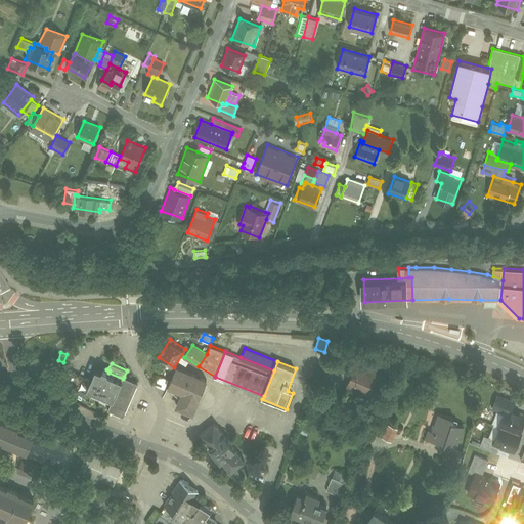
[(356,364),(348,385),(377,397),(385,377),(356,364)]
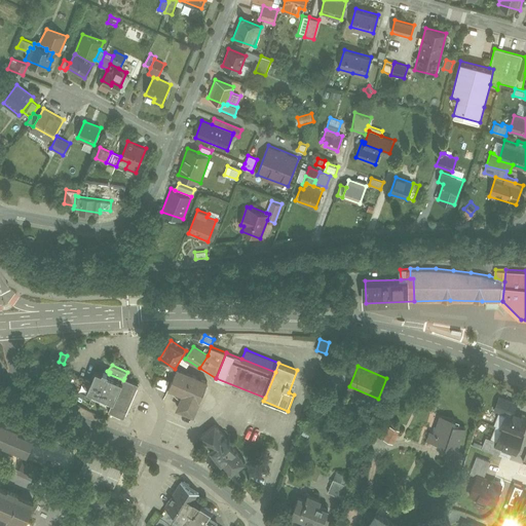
[(210,379),(178,367),(170,388),(181,399),(178,408),(196,415),(210,379)]
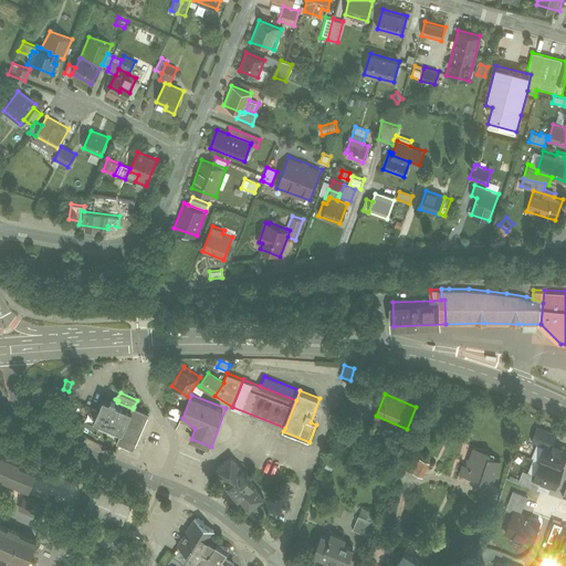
[(112,400),(105,397),(96,418),(103,421),(102,426),(115,431),(116,428),(123,430),(124,431),(133,409),(117,402),(118,400),(115,399),(113,398),(112,400)]
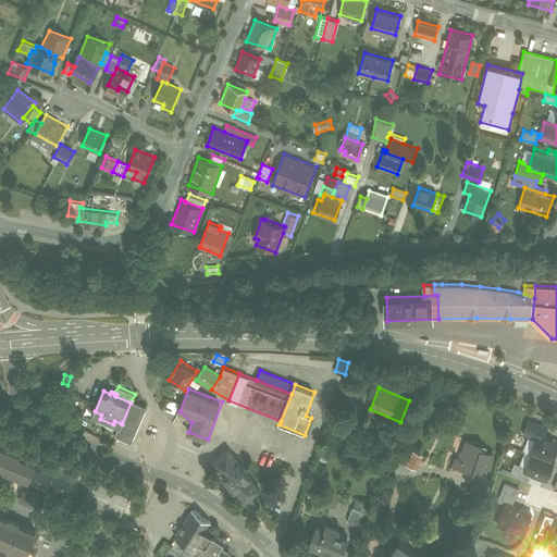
[(180,404),(168,398),(163,409),(174,415),(180,404)]
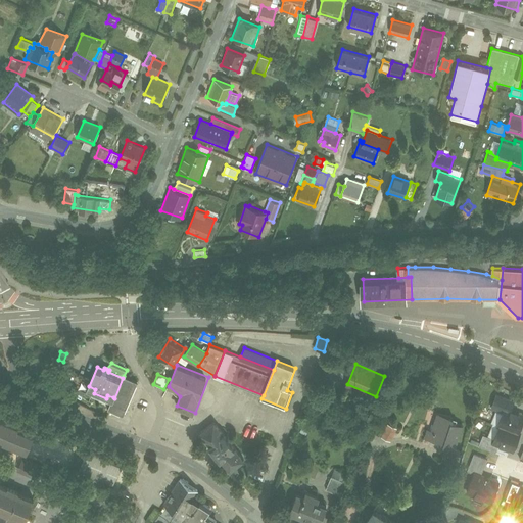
[(124,376),(123,378),(114,398),(113,397),(108,409),(124,416),(139,382),(124,376)]
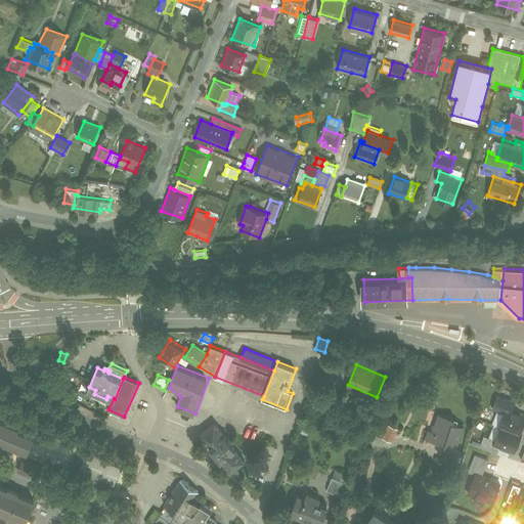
[(523,423),(523,417),(506,409),(504,415),(498,426),(501,427),(519,434),(523,423)]
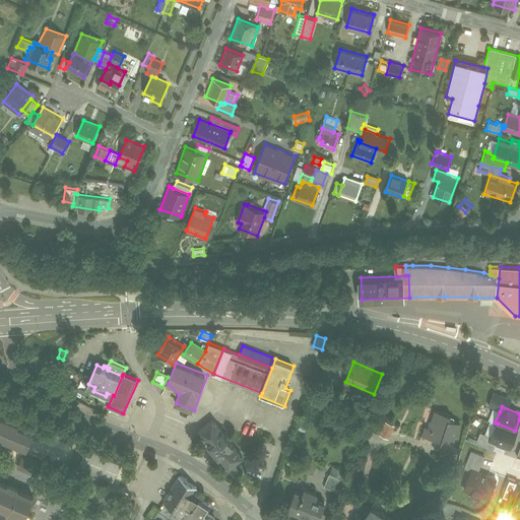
[(450,445),(459,417),(436,409),(426,437),(441,442),(450,445)]
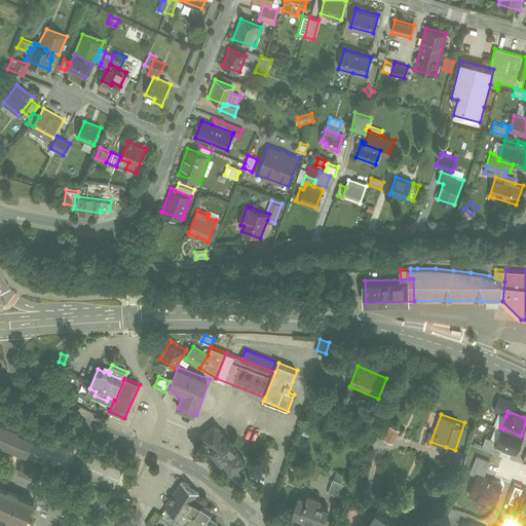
[(497,426),(500,427),(505,416),(499,414),(494,425),(497,426)]
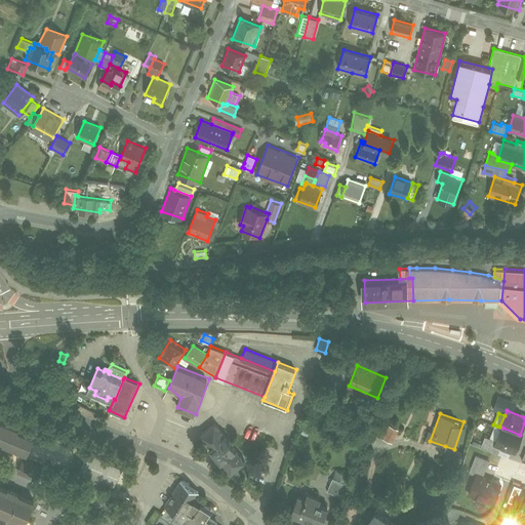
[(0,513),(1,514),(0,516),(0,524),(14,524),(17,521),(26,524),(36,501),(0,485),(0,440),(4,442),(1,449),(21,457),(23,452),(28,454),(36,437),(19,430),(21,428),(0,418),(0,513)]
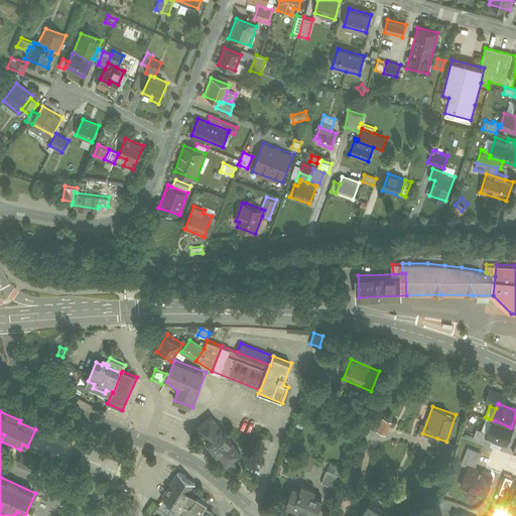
[(214,415),(198,427),(229,468),(245,456),(214,415)]
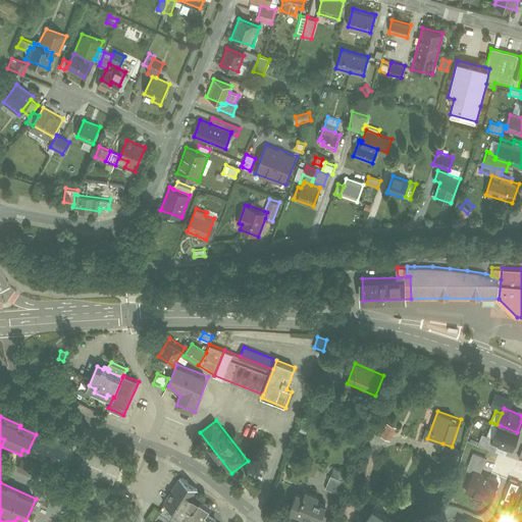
[(386,421),(380,433),(389,438),(396,426),(386,421)]
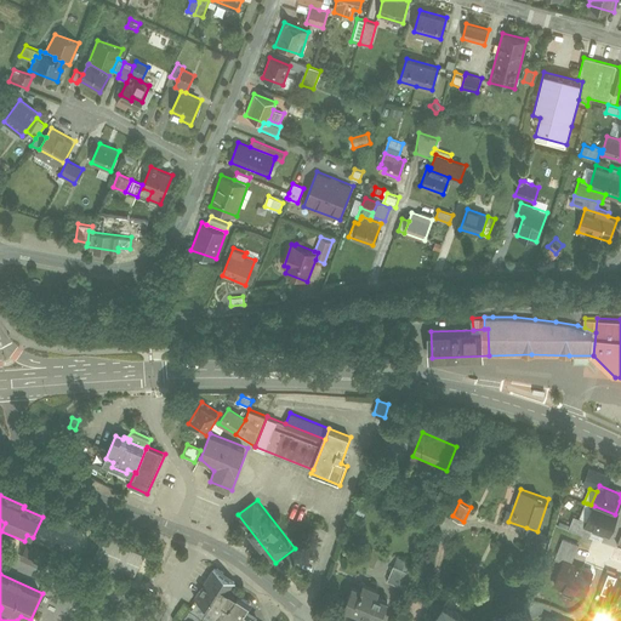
[(580,518),(588,522),(594,506),(591,505),(587,503),(580,518)]
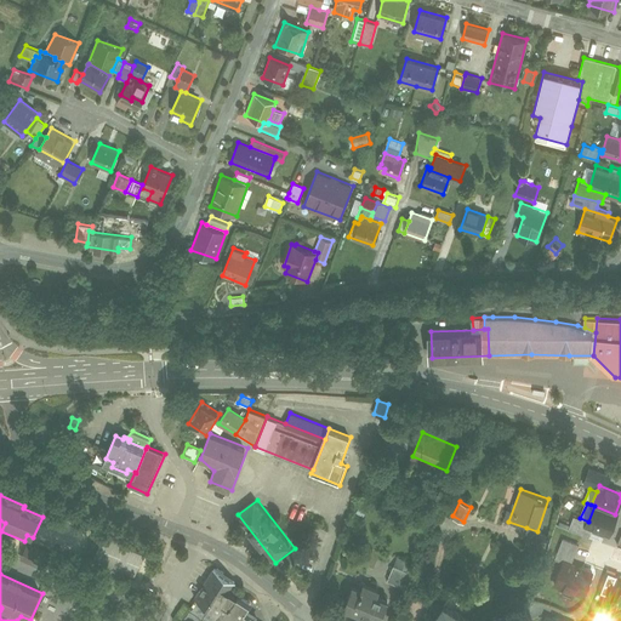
[(619,517),(594,506),(588,522),(586,525),(593,528),(611,536),(619,517)]
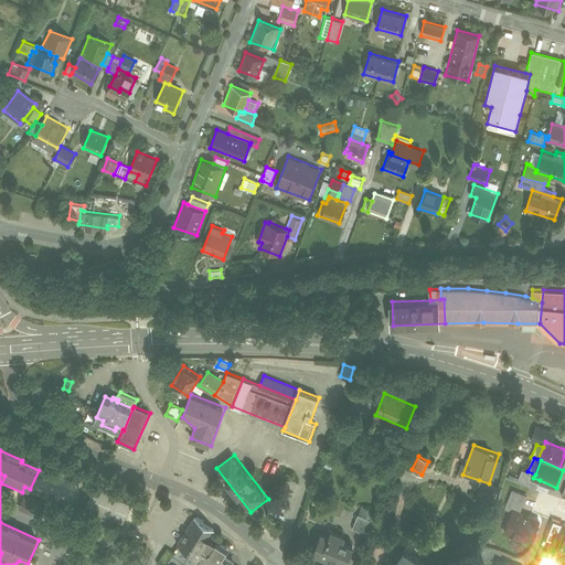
[(536,489),(540,480),(533,478),(535,475),(528,471),(523,469),(518,481),(536,489)]
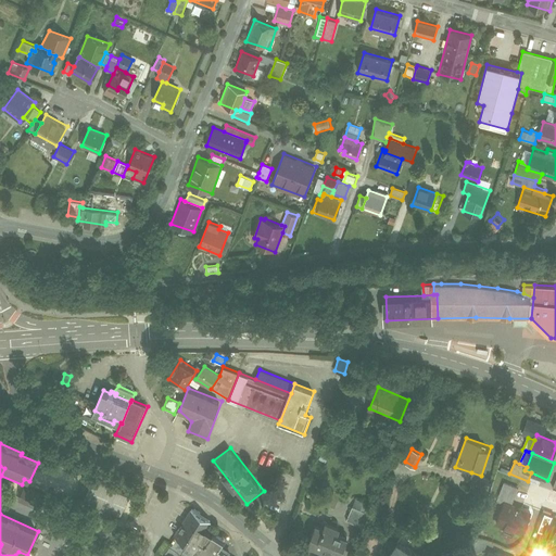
[(481,476),(471,472),(466,488),(483,494),(489,478),(481,476)]
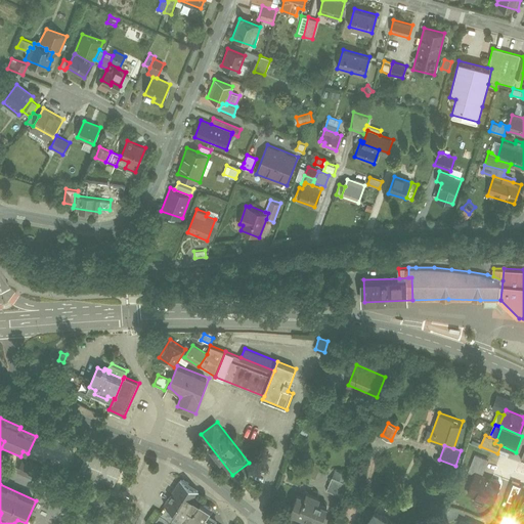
[(123,469),(88,452),(78,475),(113,491),(121,475),(123,469)]
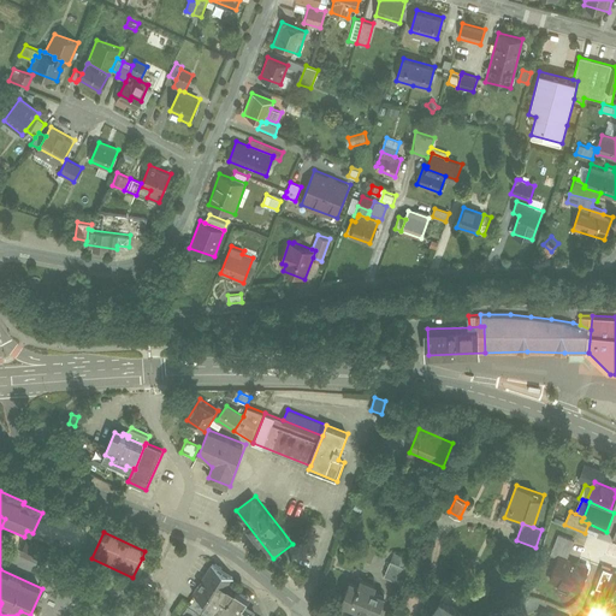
[(550,554),(558,556),(558,555),(568,557),(575,539),(558,532),(550,554)]
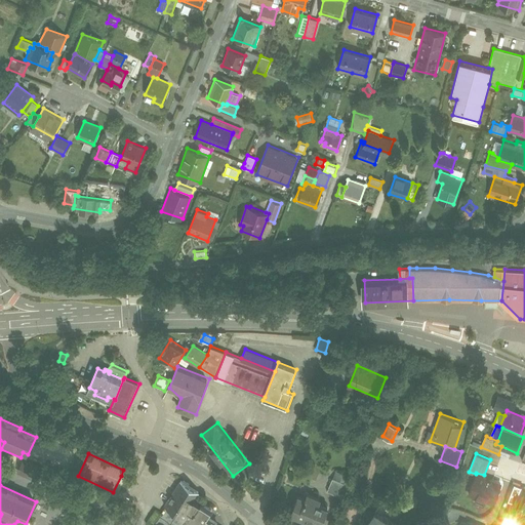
[(40,482),(45,469),(25,459),(18,473),(40,482)]
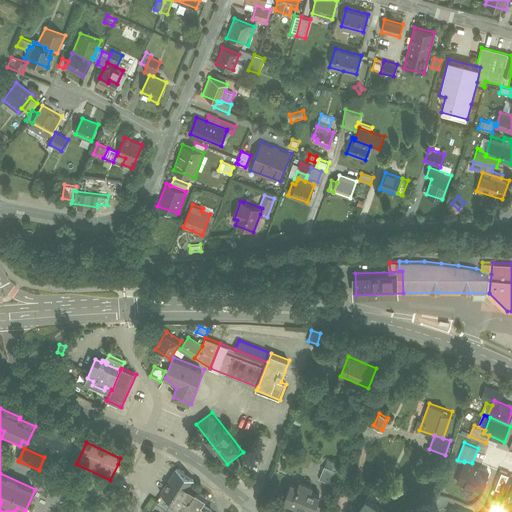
[(472,463),(464,461),(464,462),(457,482),(463,485),(462,491),(471,494),(473,490),(481,492),(489,470),(472,463)]
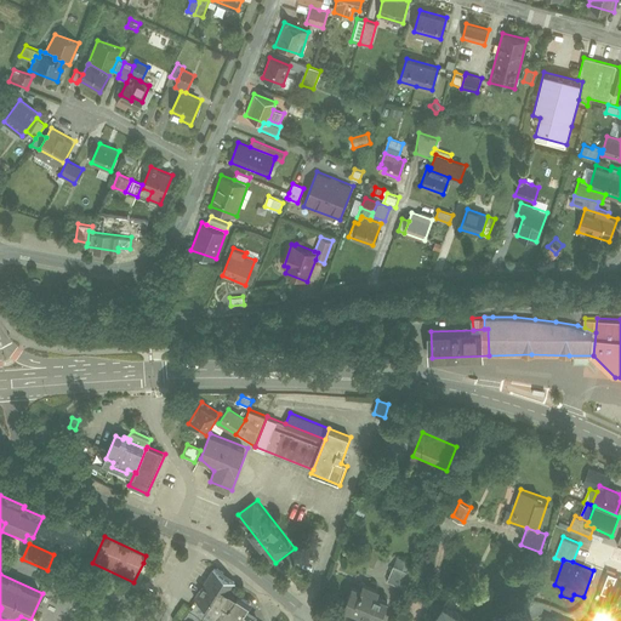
[(415,576),(393,567),(387,581),(409,591),(415,576)]
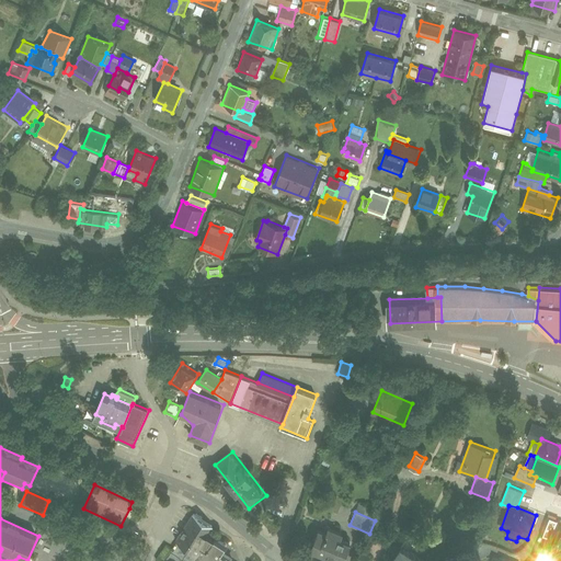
[(192,550),(205,530),(210,523),(195,513),(176,540),(192,550)]
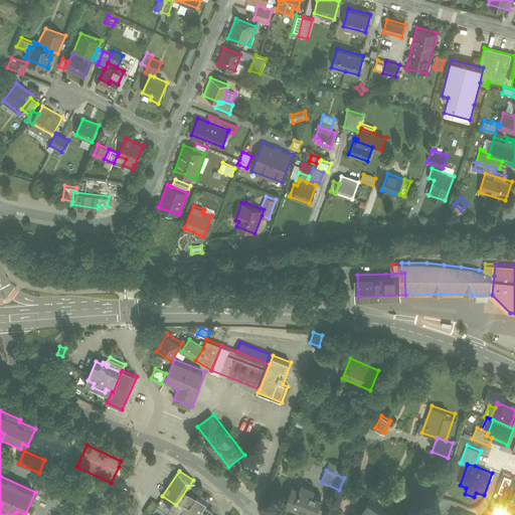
[(505,475),(499,490),(507,493),(511,483),(513,478),(505,475)]
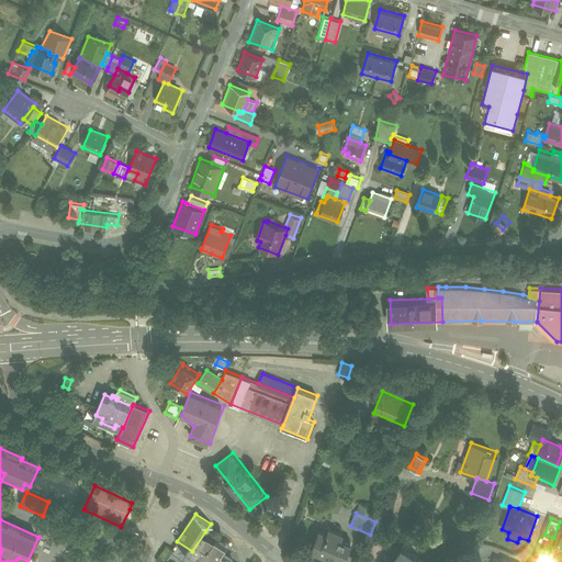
[(322,528),(311,551),(334,561),(345,561),(353,543),(346,540),(349,535),(328,525),(326,530),(322,528)]
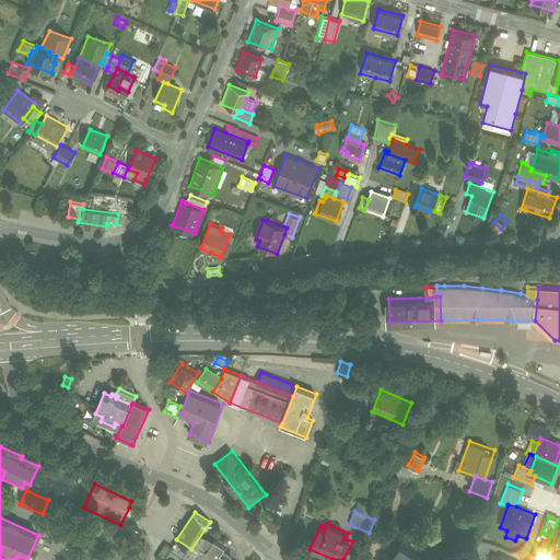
[(559,527),(556,525),(551,536),(547,547),(549,548),(559,552),(559,527)]
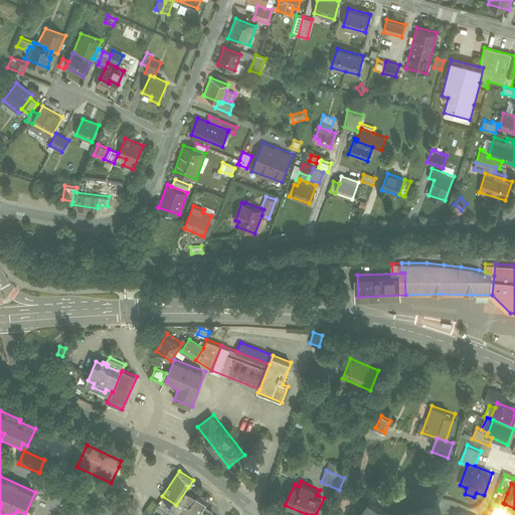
[(198,494),(188,487),(176,505),(175,507),(181,512),(180,514),(182,514),(214,514),(215,514),(204,507),(209,500),(198,493),(198,494)]
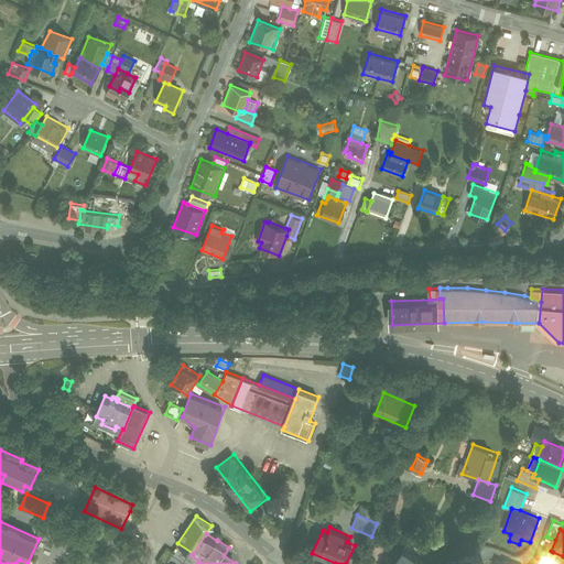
[(432,563),(433,563),(407,544),(393,563),(432,563)]
